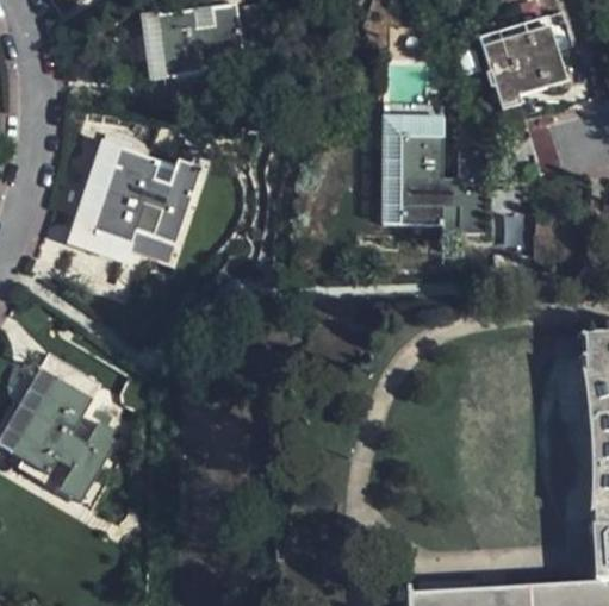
[(193,8),(155,12),(161,57),(148,60),(150,77),(163,77),(166,94),(203,89),(200,67),(218,64),(218,69),(244,66),(237,2),(211,6),(213,24),(196,26),(193,8)]
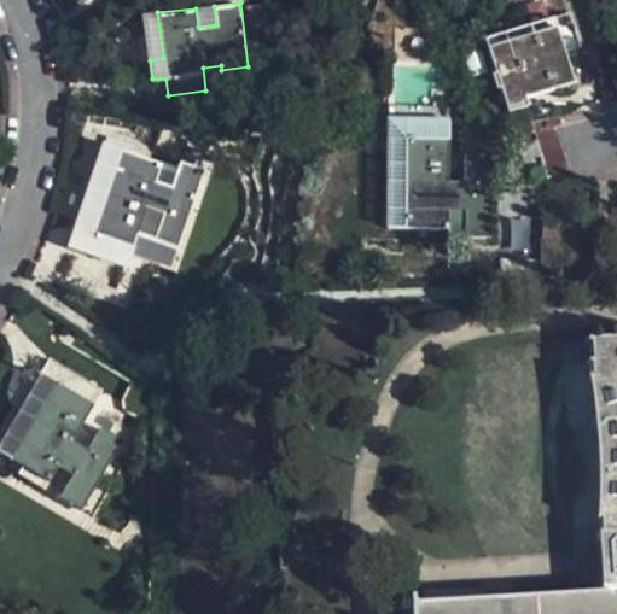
[(578,45),(569,11),(484,37),(504,100),(572,80),(563,50),(578,45)]
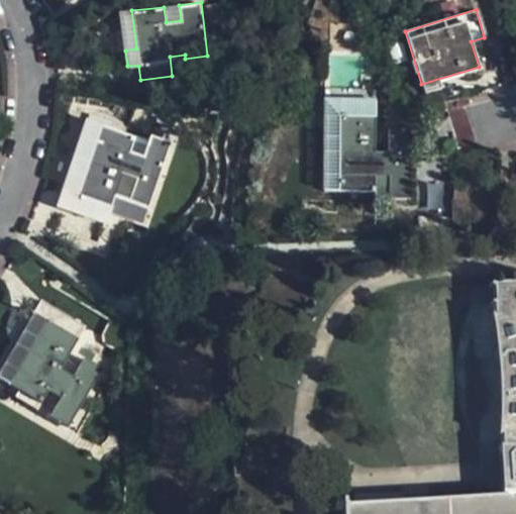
[(136,48),(131,10),(120,12),(125,50),(136,48)]
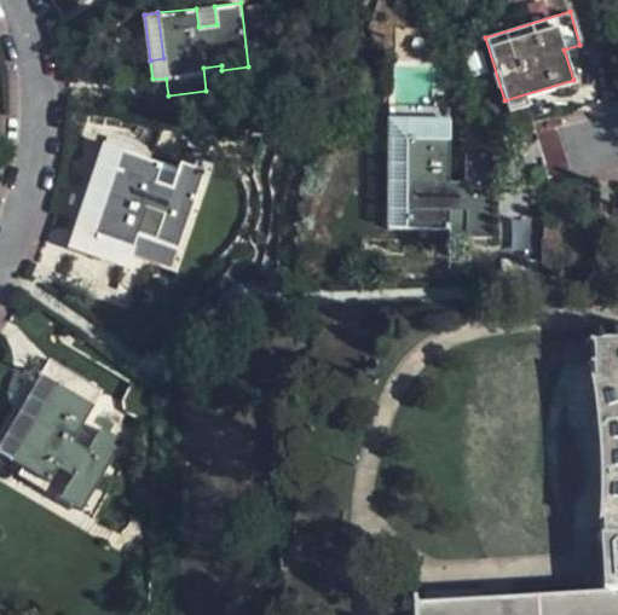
[(405,178),(387,178),(387,227),(448,227),(448,208),(466,208),(465,236),(490,236),(489,181),(446,181),(446,121),(387,121),(387,141),(404,141),(405,178)]
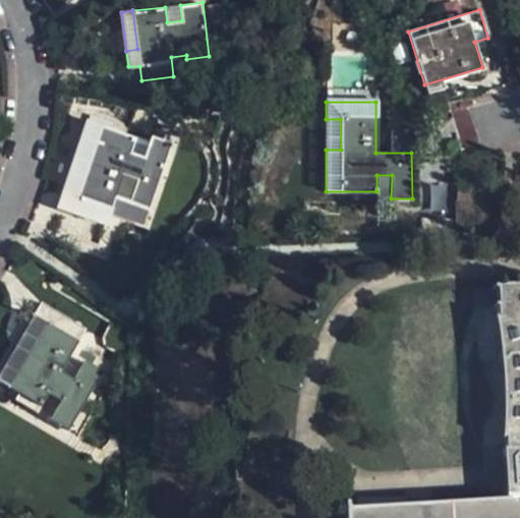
[(326,119),(326,150),(341,150),(340,119),(326,119)]
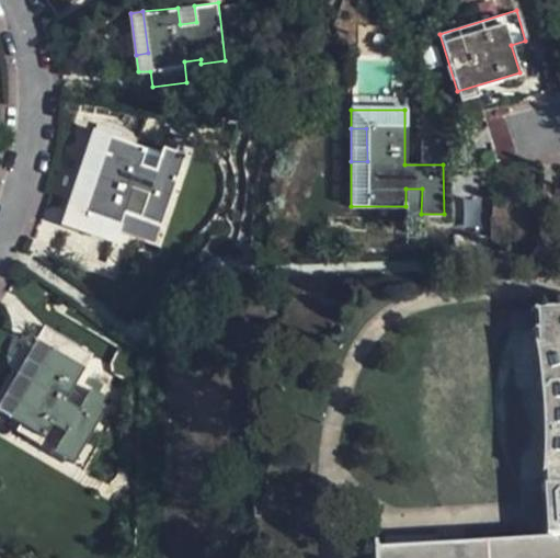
[(82,213),(67,207),(61,224),(113,241),(130,188),(147,194),(138,217),(160,225),(184,155),(162,147),(156,170),(139,164),(145,147),(93,131),(79,172),(94,177),(82,213)]
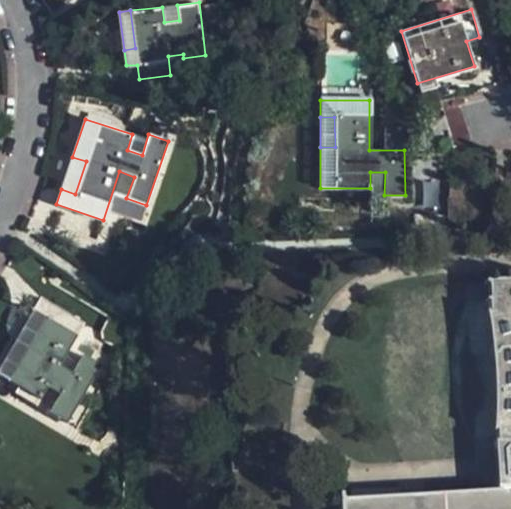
[(72,157),(61,189),(75,194),(86,161),(72,157)]
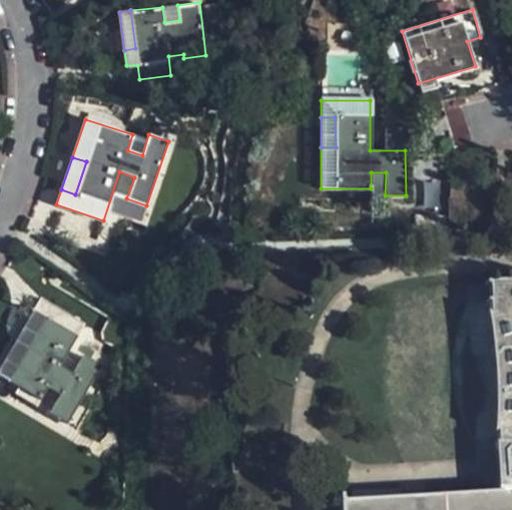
[(500,467),(502,486),(349,497),(349,492),(344,492),(345,509),(511,509),(511,279),(487,282),(489,310),(483,311),(493,340),(497,361),(499,384),(497,414),(492,432),(497,432),(498,441),(500,467)]
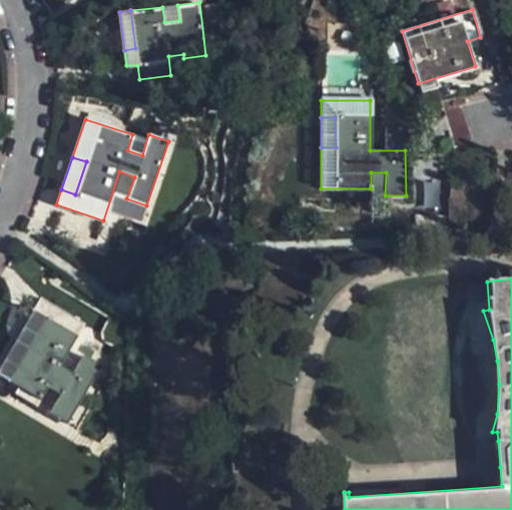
[(27,348),(14,341),(0,364),(0,377),(17,387),(13,393),(35,406),(47,387),(60,394),(70,373),(58,366),(83,323),(40,297),(22,328),(35,335),(27,348)]
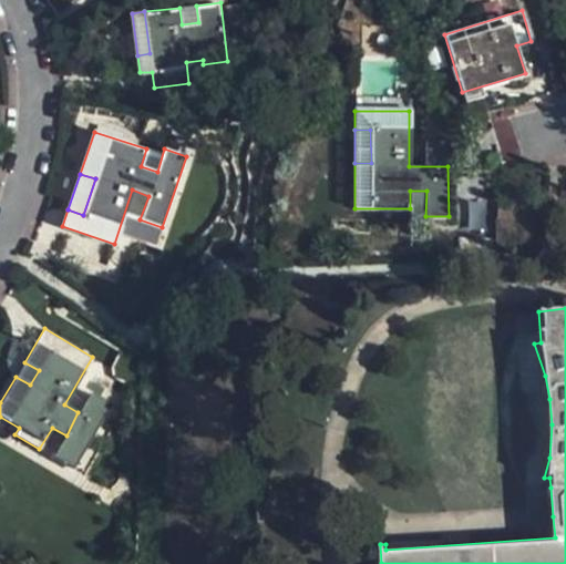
[(24,362),(16,377),(30,385),(39,370),(24,362)]
